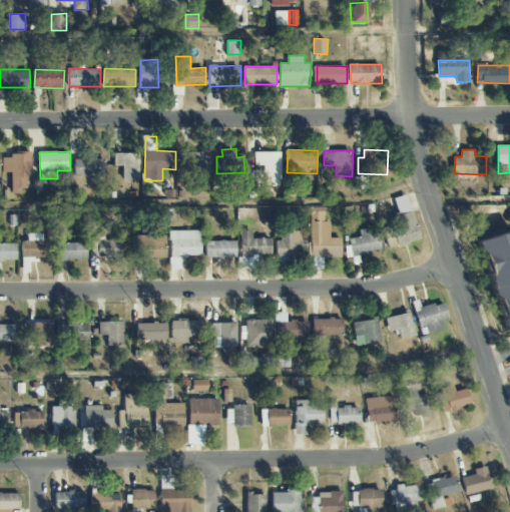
[(211,152),(183,151),(182,167),(194,167),(194,176),(211,177),(211,152)]
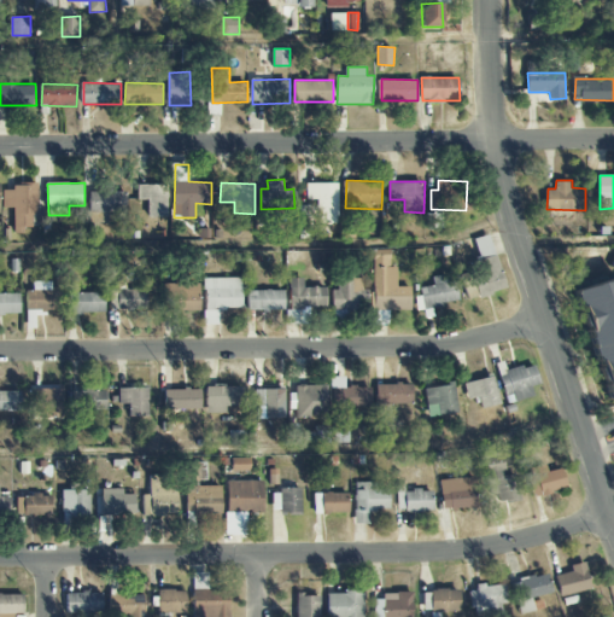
[(338,182),(308,182),(308,199),(319,198),(319,223),(338,223),(338,182)]
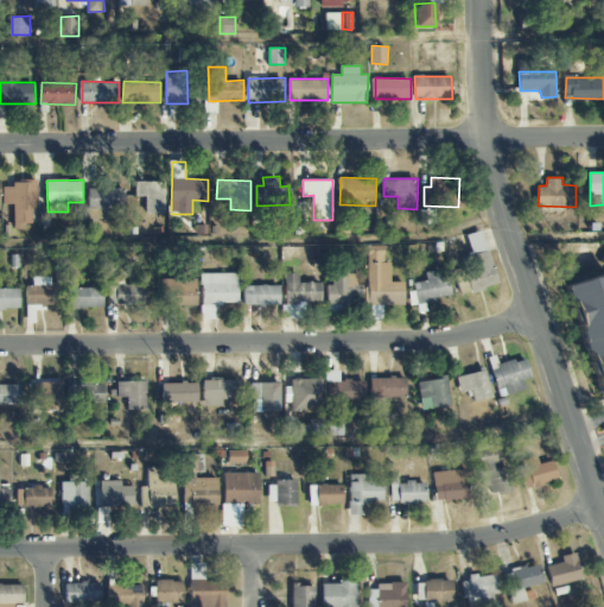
[(166,181),(137,181),(137,196),(147,196),(147,212),(166,212),(166,181)]
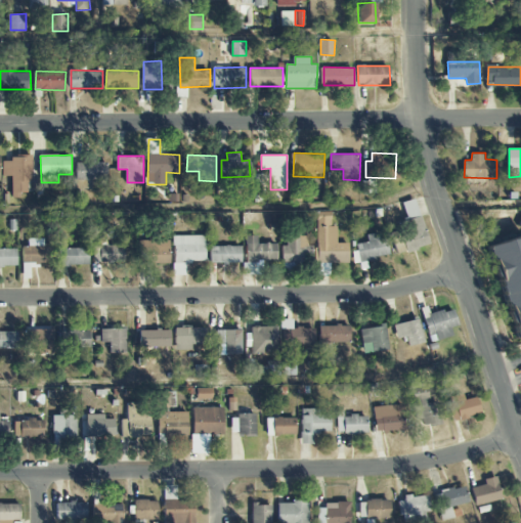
[(13,194),(29,194),(28,180),(34,180),(33,157),(4,157),(4,175),(13,175),(13,194)]
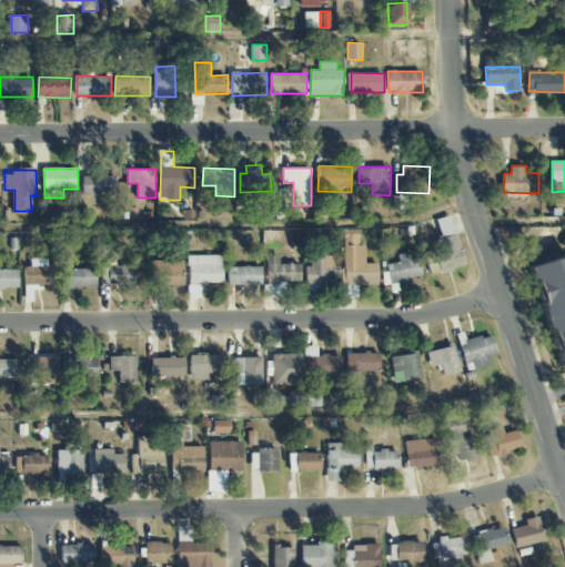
[(82,175),(83,205),(101,205),(100,194),(118,194),(117,174),(82,175)]
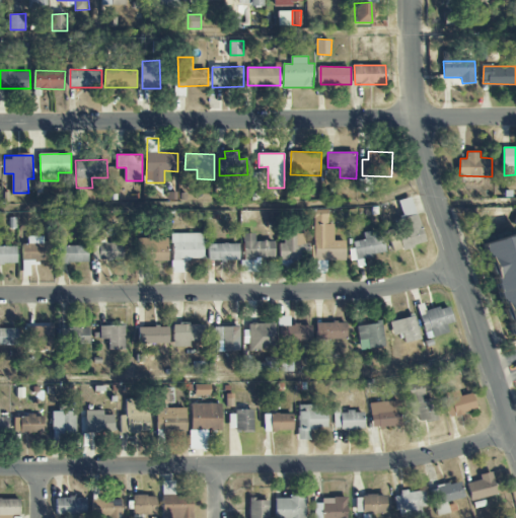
[(426,242),(413,197),(395,202),(408,247),(426,242)]
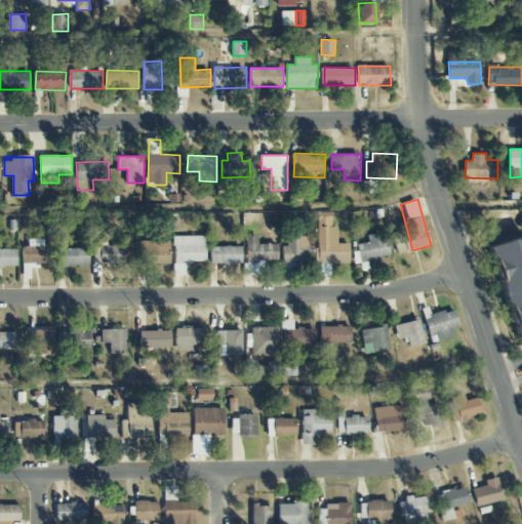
[(320,211),(319,263),(350,264),(351,243),(338,243),(338,226),(333,226),(333,211),(320,211)]
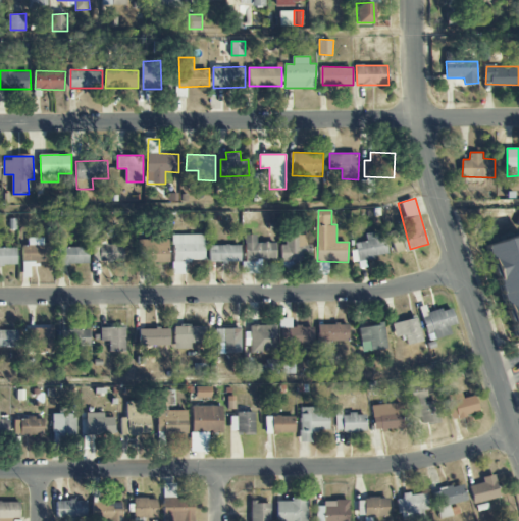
[(205,233),(173,235),(174,273),(186,273),(186,260),(206,260),(205,233)]
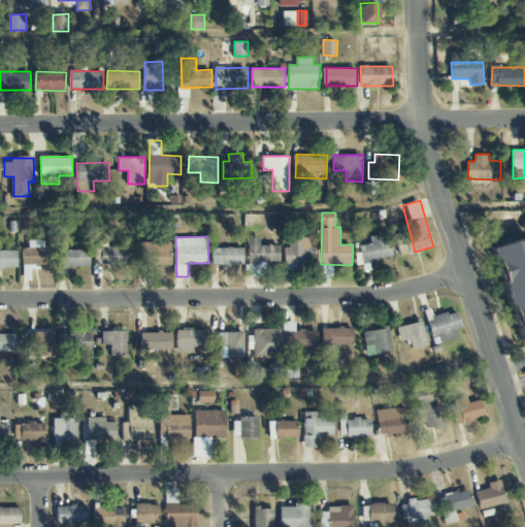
[(524,236),(493,245),(521,342),(524,340),(524,236)]
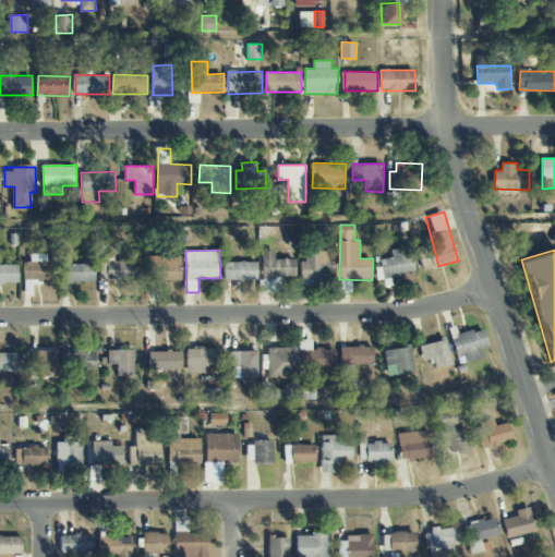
[(297,258),(276,258),(276,251),(264,251),(263,277),(296,278),(297,258)]
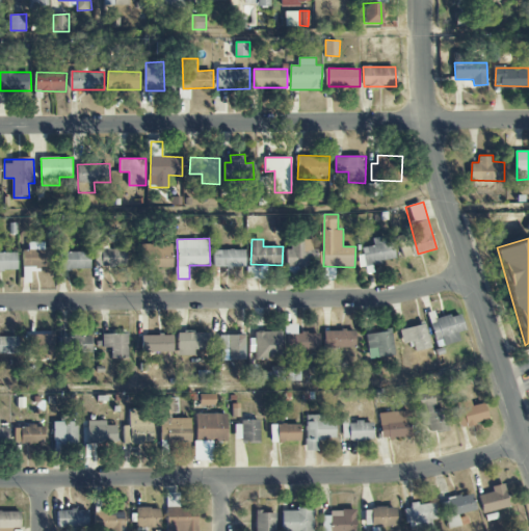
[(314,240),(293,239),(293,249),(288,249),(287,266),(317,267),(318,248),(314,247),(314,240)]
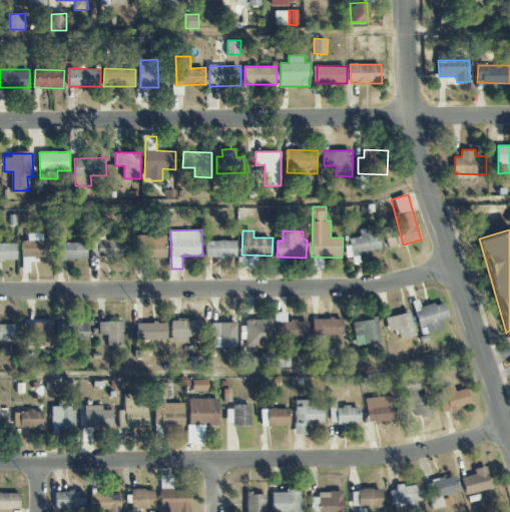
[(44,232),(29,233),(29,240),(23,240),(24,261),(52,261),(51,240),(44,240),(44,232)]
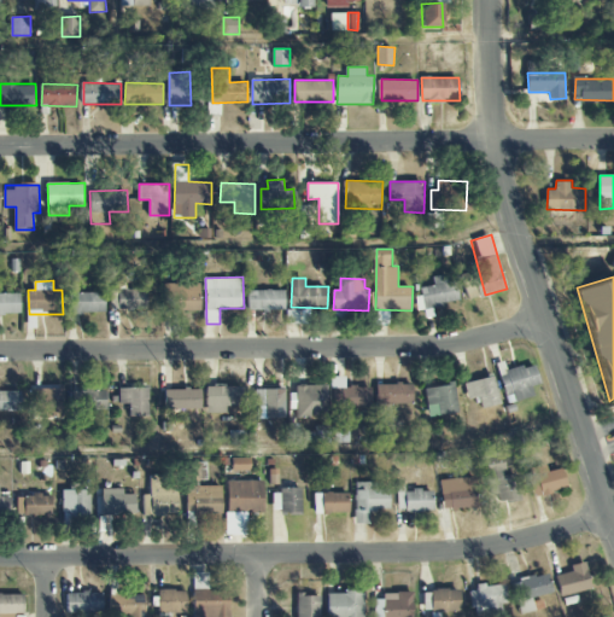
[(147,309),(147,283),(130,281),(130,289),(113,289),(112,308),(147,309)]
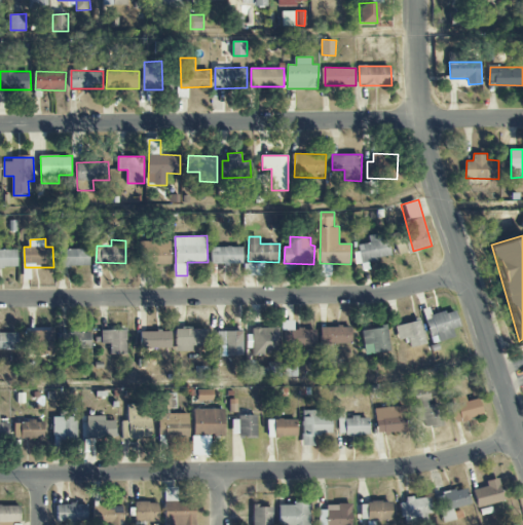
[(171,240),(141,240),(141,264),(172,264),(171,240)]
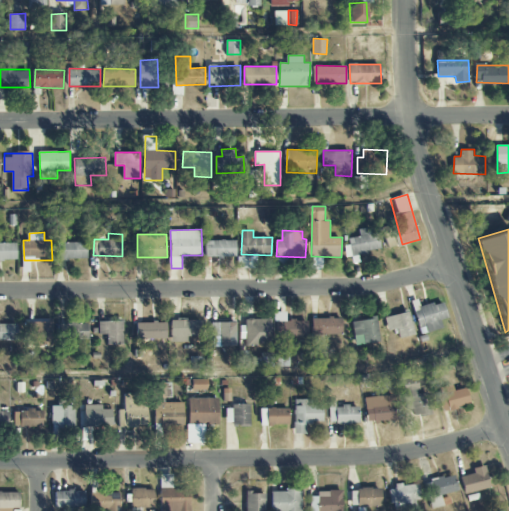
[(207,257),(237,256),(237,240),(207,240),(207,257)]
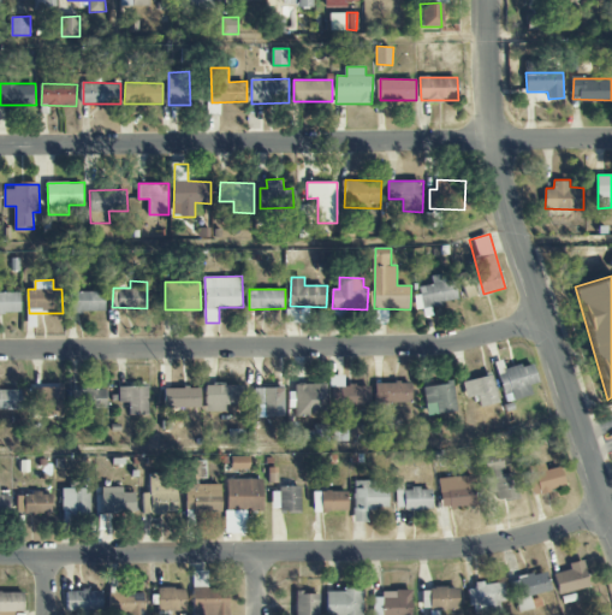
[(73,312),(106,312),(106,290),(73,291),(73,312)]
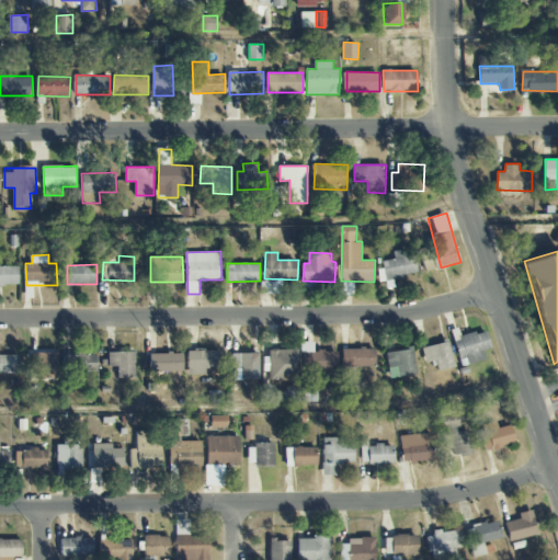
[(19,265),(0,265),(0,284),(20,285),(19,265)]
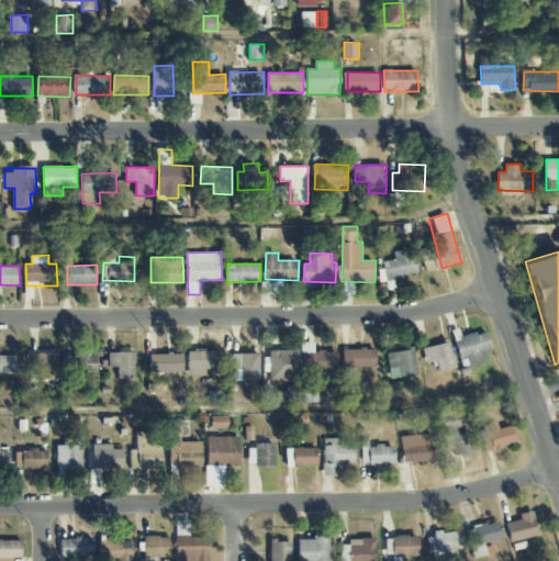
[(484,350),(492,348),(487,329),(462,337),(459,328),(453,331),(461,359),(468,357),(470,365),(487,359),(484,350)]
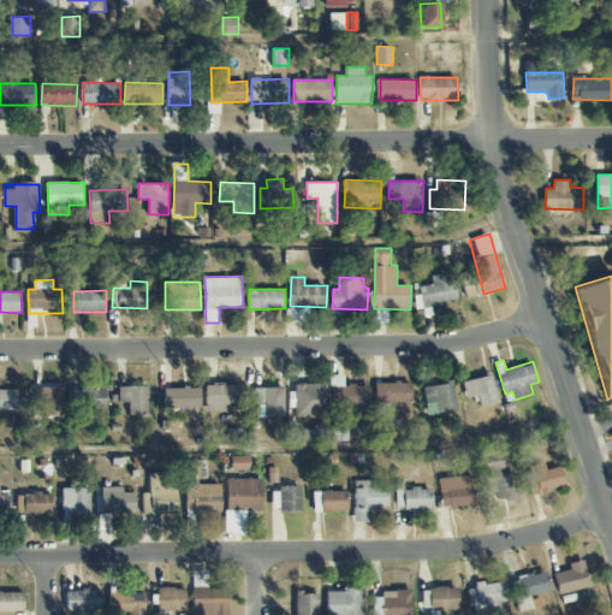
[(370,404),(370,384),(345,385),(345,374),(333,376),(333,406),(370,404)]
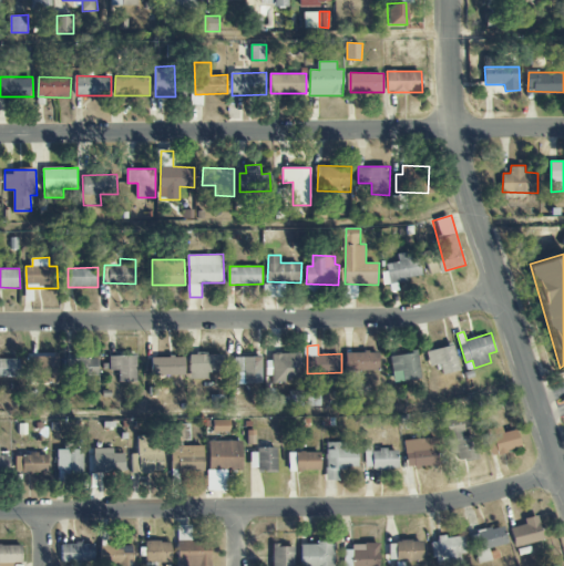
[(428,351),(432,366),(441,363),(443,374),(461,369),(453,345),(428,351)]
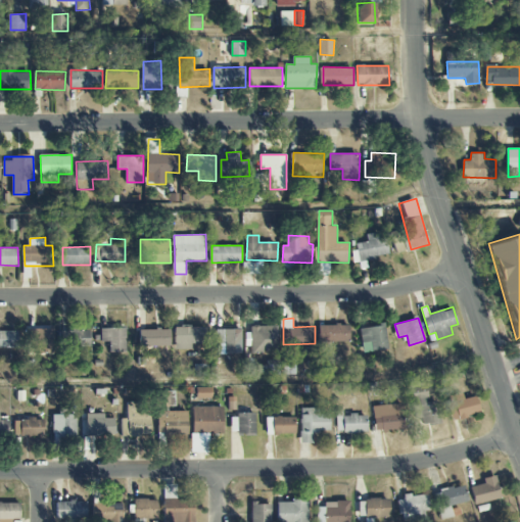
[(320,341),(350,341),(350,324),(320,324),(320,341)]
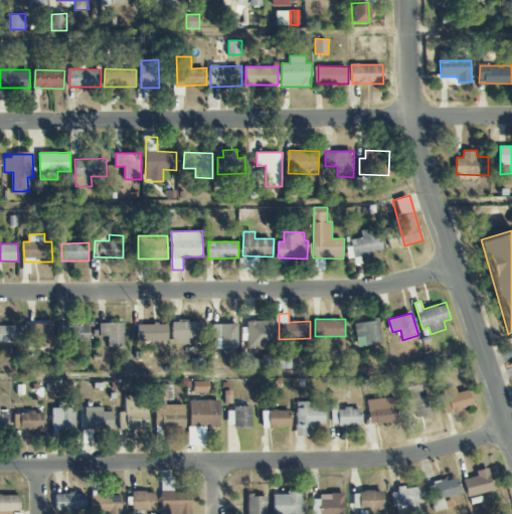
[(275,345),(274,320),(248,321),(248,346),(275,345)]
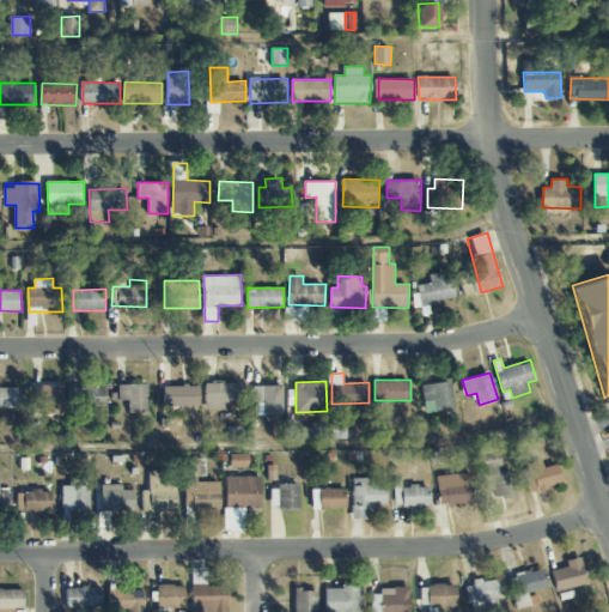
[(427,413),(456,408),(451,381),(422,385),(427,413)]
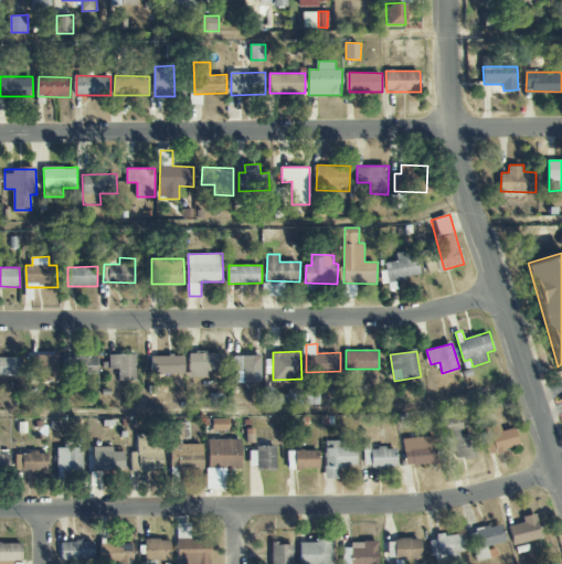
[(190,353),(191,378),(209,378),(209,372),(224,371),(223,352),(190,353)]
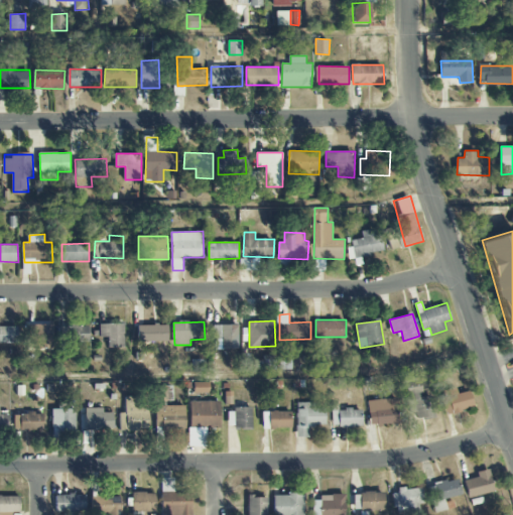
[(125,347),(125,323),(100,323),(101,337),(109,337),(109,347),(125,347)]
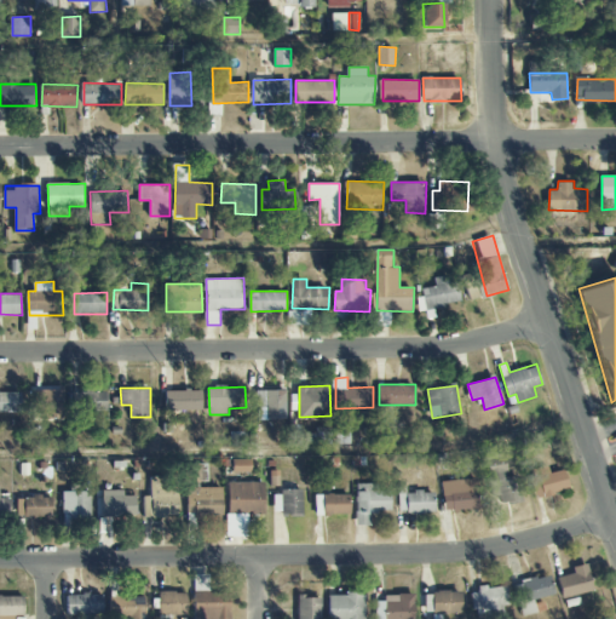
[(40,418),(65,418),(64,389),(39,390),(40,418)]
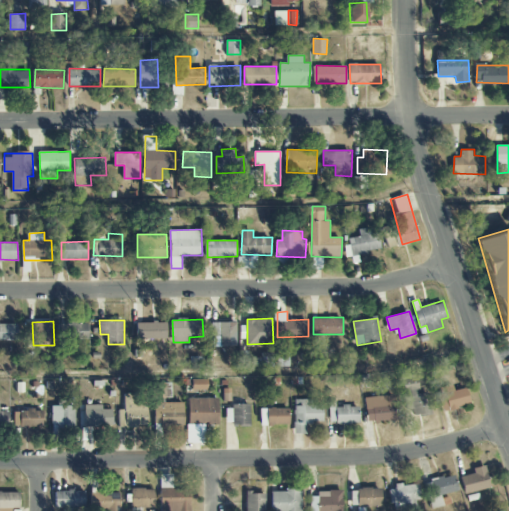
[(168,338),(167,321),(137,322),(137,339),(168,338)]
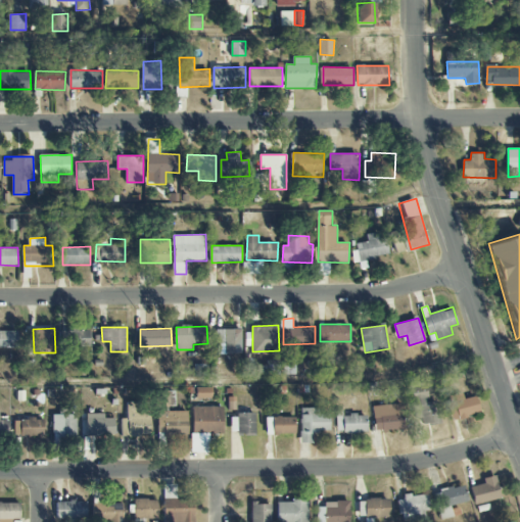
[(218,353),(243,352),(242,328),(217,329),(218,353)]
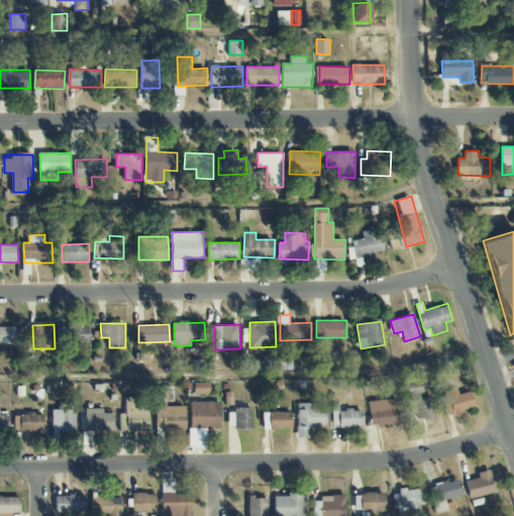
[(18,327),(0,326),(0,342),(18,343),(18,327)]
